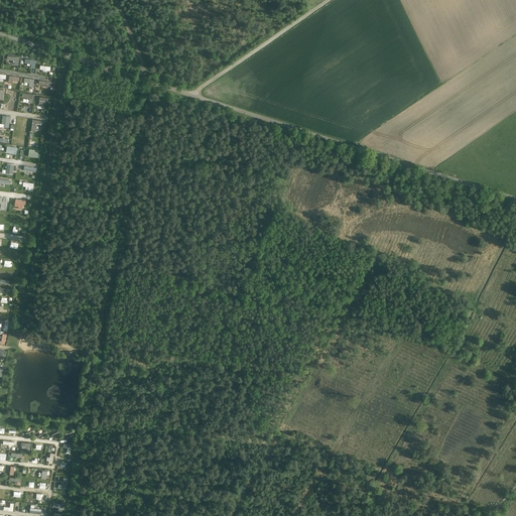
[(18,71),(20,57),(7,55),(7,59),(10,59),(10,63),(13,63),(12,70),(18,71)]
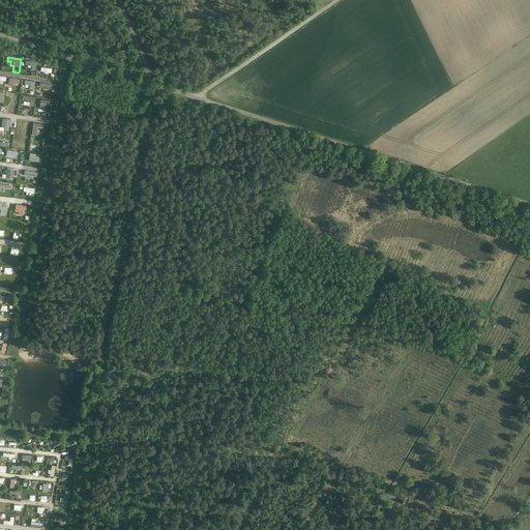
[(36,70),(37,61),(26,59),(25,64),(32,65),(31,69),(36,70)]
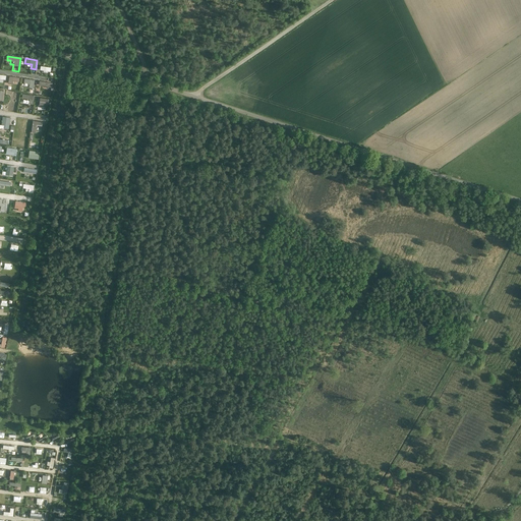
[(30,83),(30,88),(34,88),(35,79),(24,78),(24,82),(30,83)]
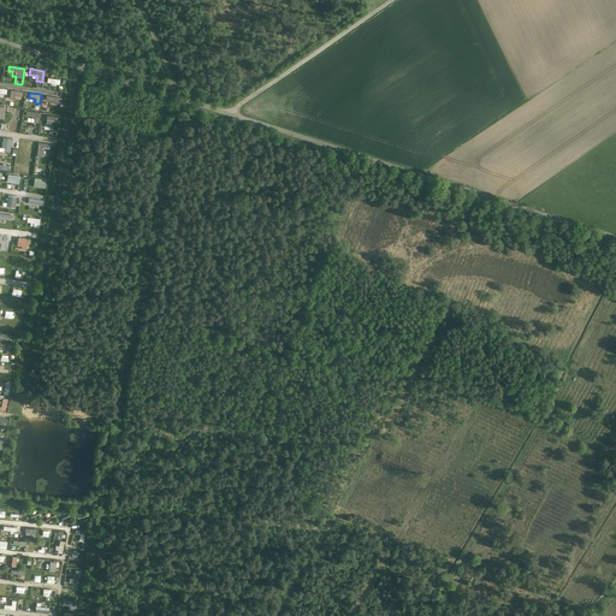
[(31,116),(31,122),(40,122),(41,112),(27,111),(27,116),(31,116)]
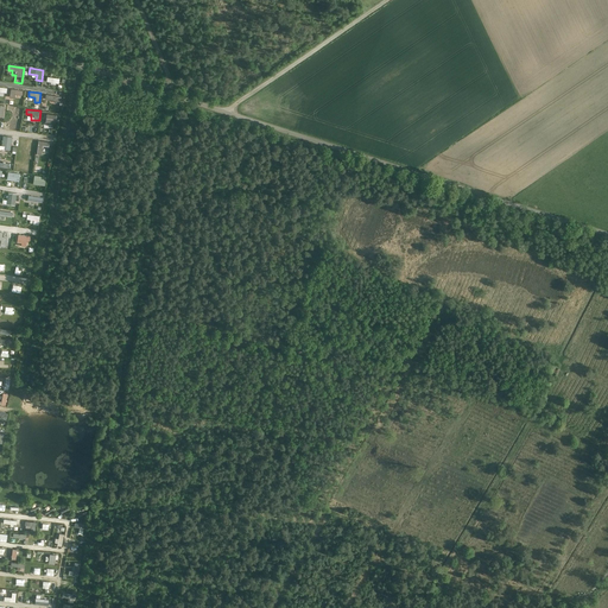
[(56,124),(57,114),(46,114),(45,124),(56,124)]
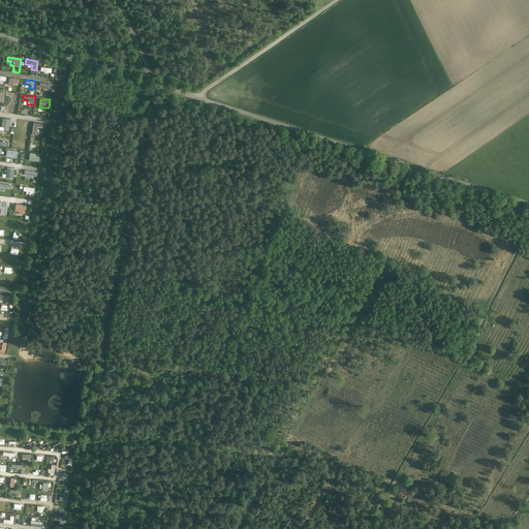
[(2,118),(1,129),(9,130),(10,119),(2,118)]
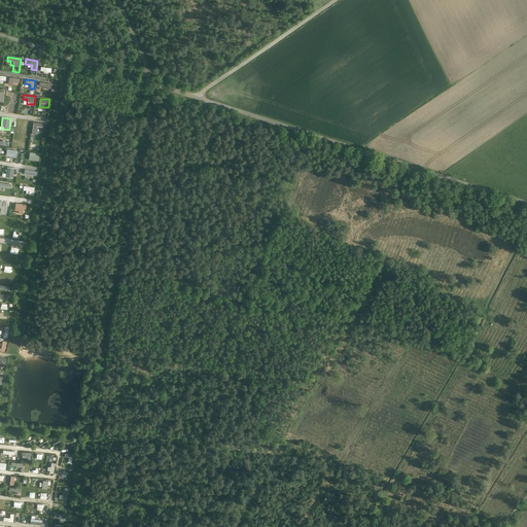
[(24,128),(23,132),(27,133),(29,121),(21,119),(20,127),(24,128)]
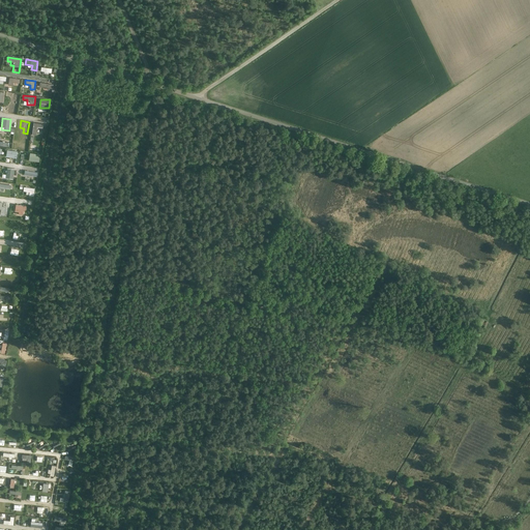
[(36,135),(37,129),(42,130),(43,123),(34,122),(32,134),(36,135)]
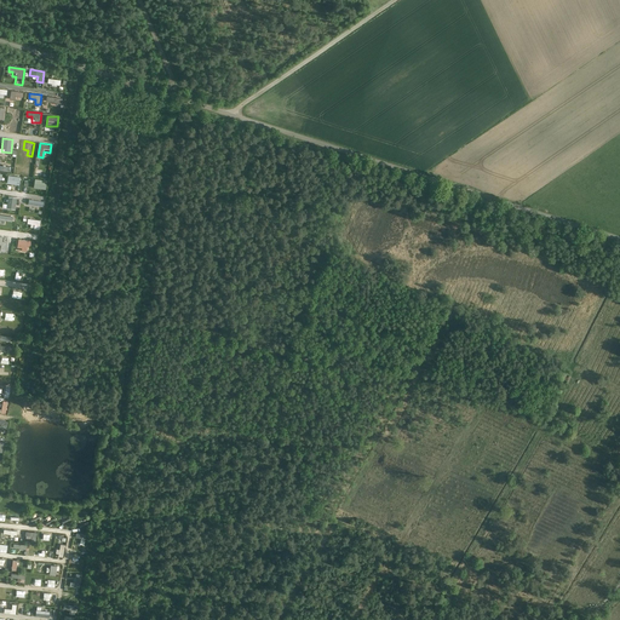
[(7,183),(19,185),(22,177),(9,174),(7,183)]
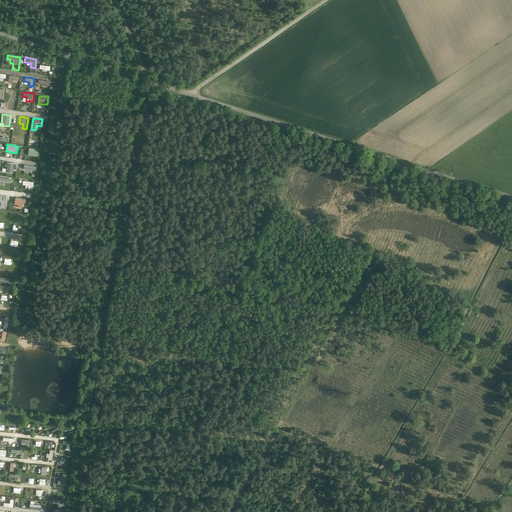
[(38,156),(39,149),(29,148),(28,155),(38,156)]
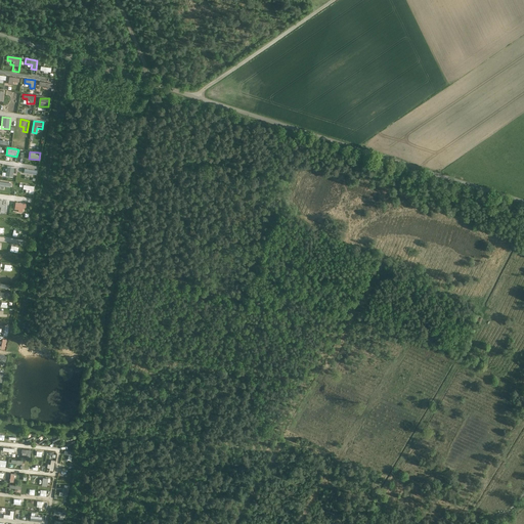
[(6,172),(3,172),(2,175),(13,176),(14,167),(7,166),(6,172)]
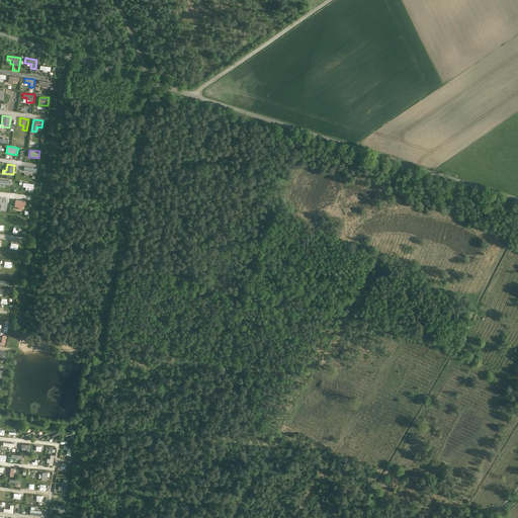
[(23,186),(26,187),(25,190),(33,191),(34,183),(19,182),(19,184),(23,184),(23,186)]
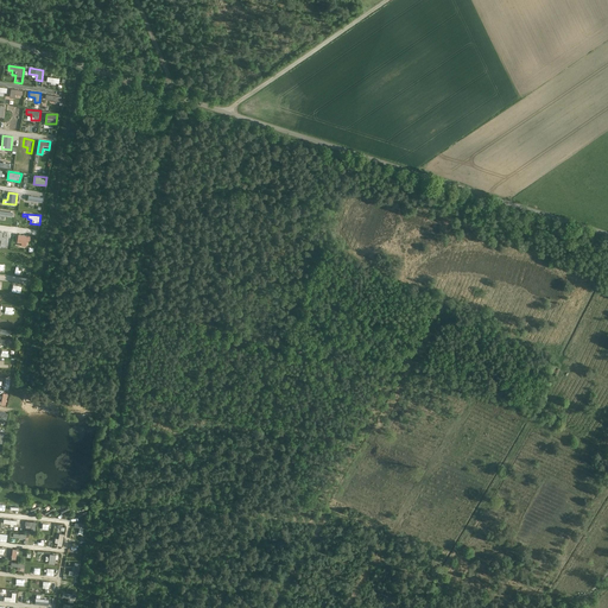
[(26,247),(27,240),(31,241),(31,236),(19,234),(17,245),(26,247)]
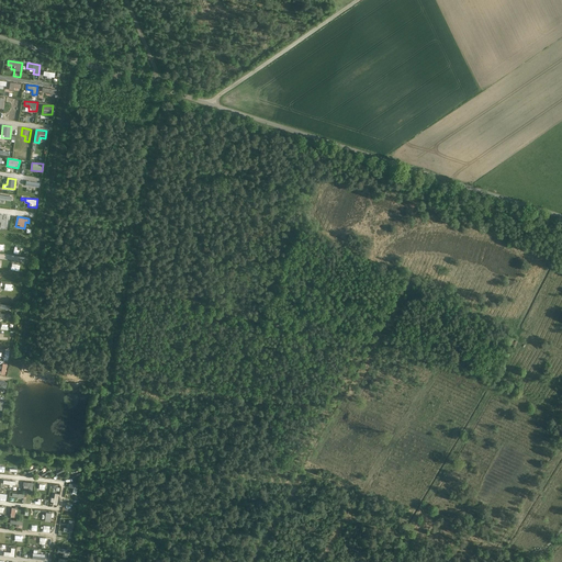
[(33,494),(34,482),(24,482),(23,487),(29,489),(29,493),(27,493),(26,496),(31,496),(31,499),(43,501),(43,495),(33,494)]
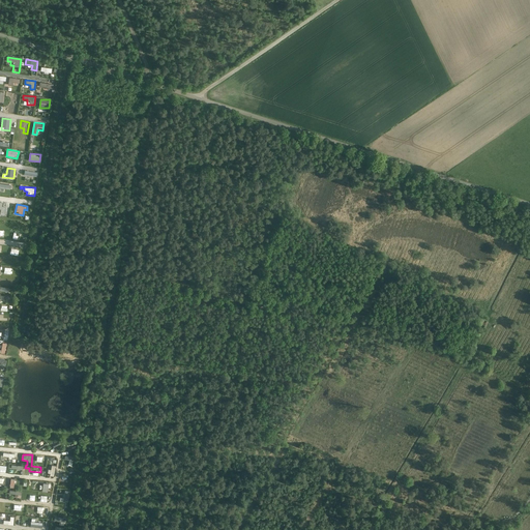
[(71,466),(72,461),(76,461),(76,458),(65,455),(65,460),(69,460),(68,466),(71,466)]
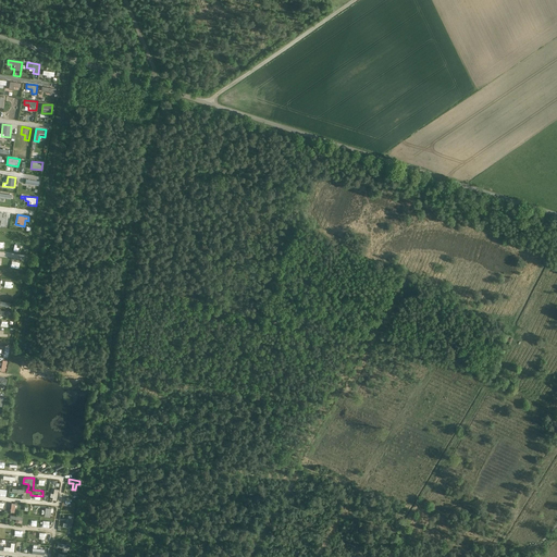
[(45,517),(50,517),(51,512),(53,512),(53,508),(46,508),(46,510),(42,509),(41,514),(46,515),(45,517)]
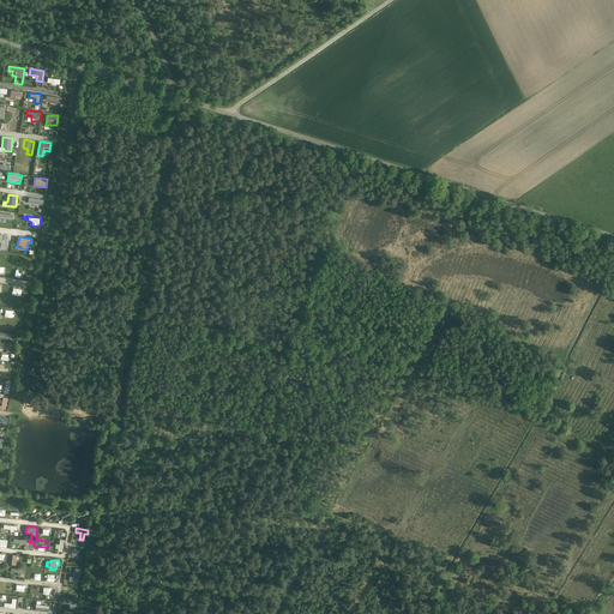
[(31,573),(38,573),(38,579),(42,579),(43,570),(31,569),(31,573)]
